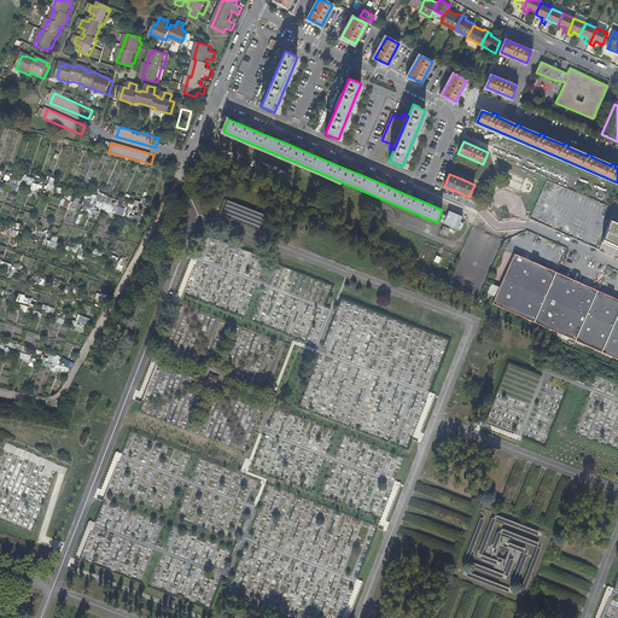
[(50,176),(45,190),(51,191),(54,179),(50,176)]
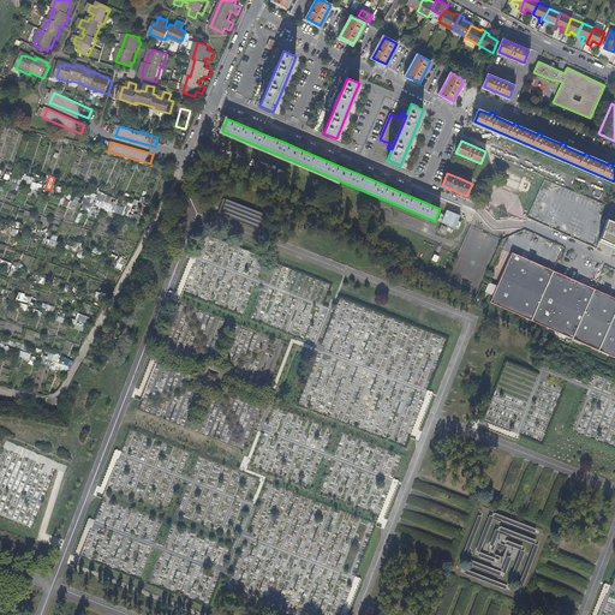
[(93,207),(130,219),(131,215),(127,214),(130,207),(123,204),(117,203),(115,206),(108,203),(111,196),(97,192),(96,195),(90,192),(88,197),(87,197),(84,204),(93,207)]
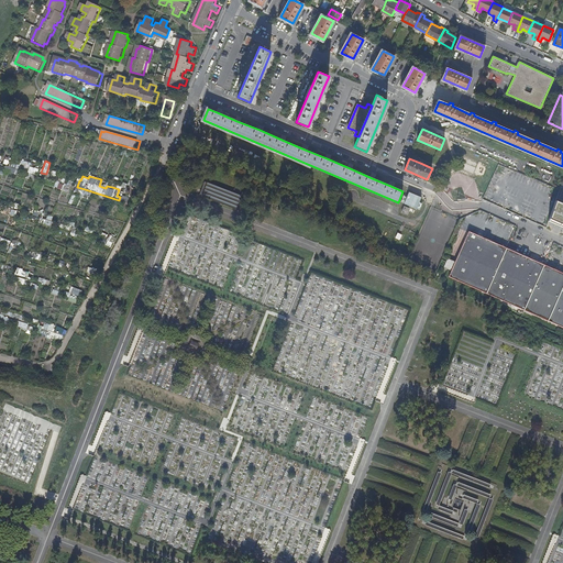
[(241,195),(205,181),(200,195),(236,209),(241,195)]
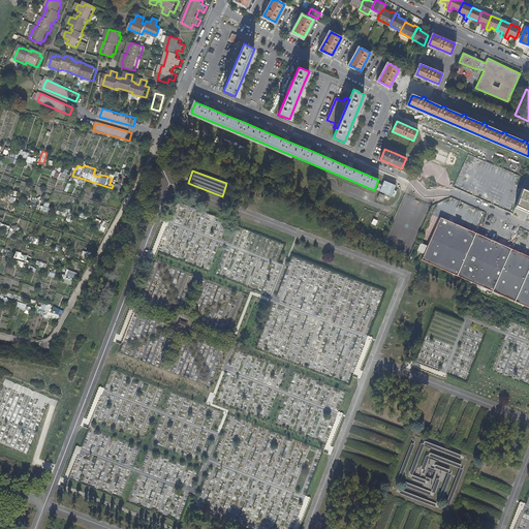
[(528,192),(523,190),(515,208),(528,214),(528,215),(528,192)]
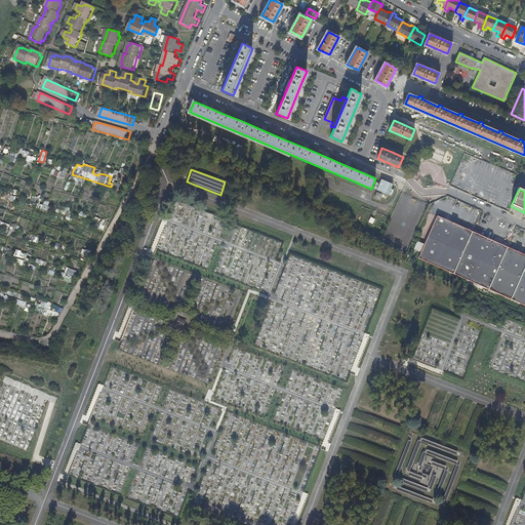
[(46,210),(47,202),(44,201),(43,205),(39,204),(38,208),(46,210)]
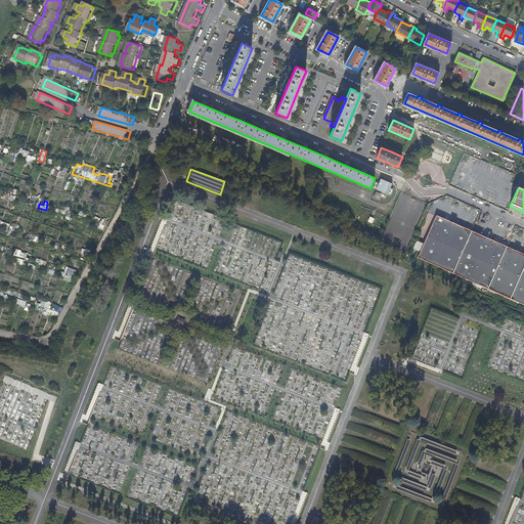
[(437,217),(436,216),(418,258),(452,274),(471,231),(437,217)]
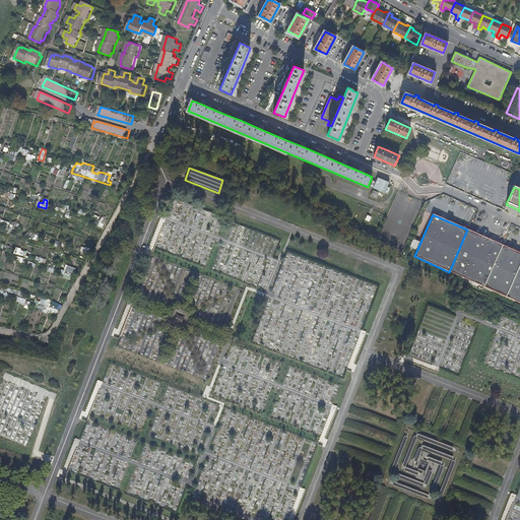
[(466,279),(484,238),(468,231),(467,230),(449,272),(466,279)]
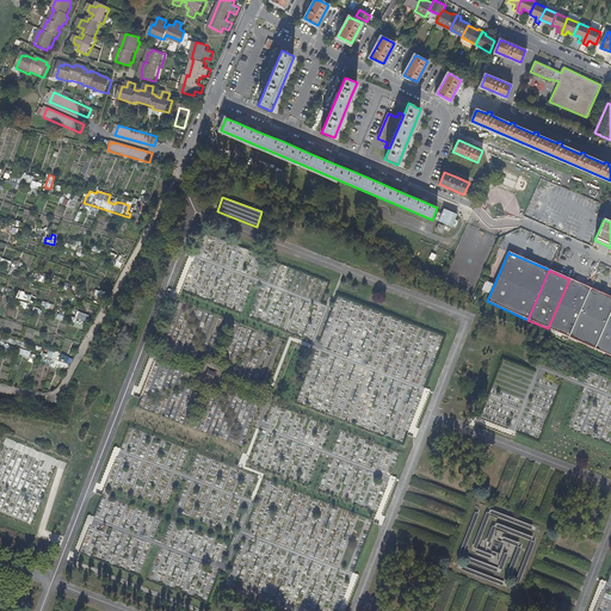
[(590,288),(569,279),(548,328),(568,338),(591,289),(590,288)]
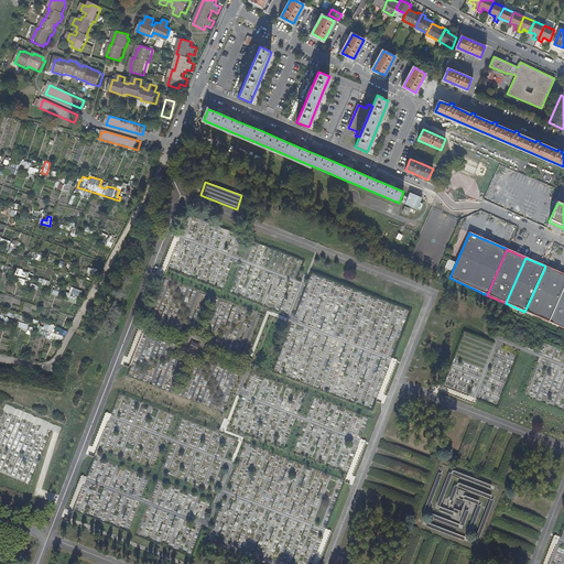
[(563,286),(563,274),(545,267),(524,312),(549,322),(563,286)]
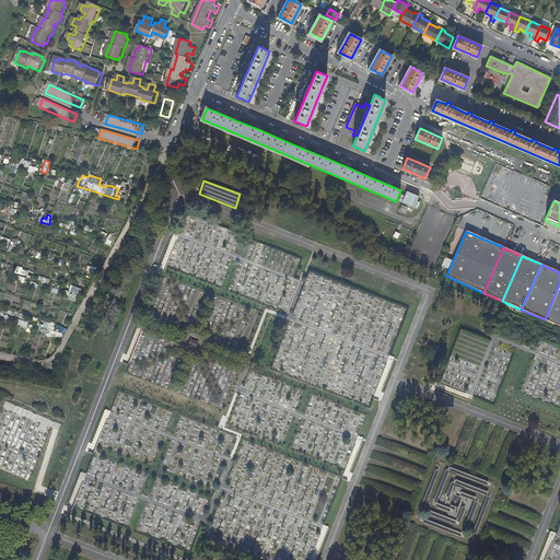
[(68,295),(67,299),(76,302),(80,288),(70,284),(68,291),(65,290),(62,294),(68,295)]
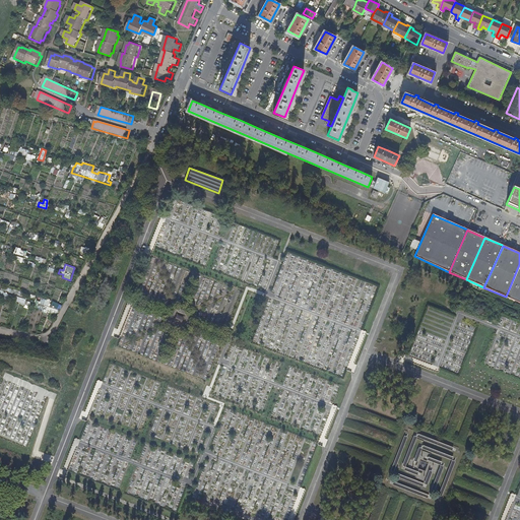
[(519,264),(506,297),(519,303),(519,264)]
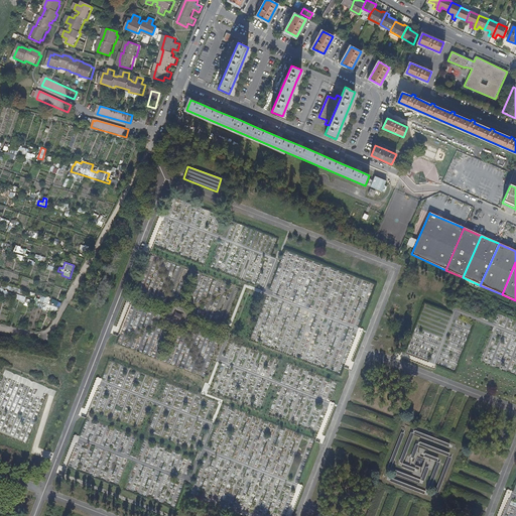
[(55,311),(58,299),(40,295),(38,304),(42,305),(41,308),(55,311)]
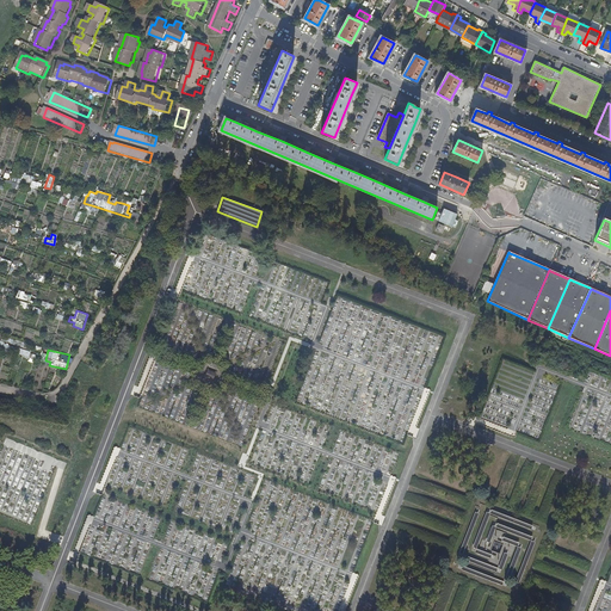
[(213,380),(216,372),(208,369),(204,376),(213,380)]
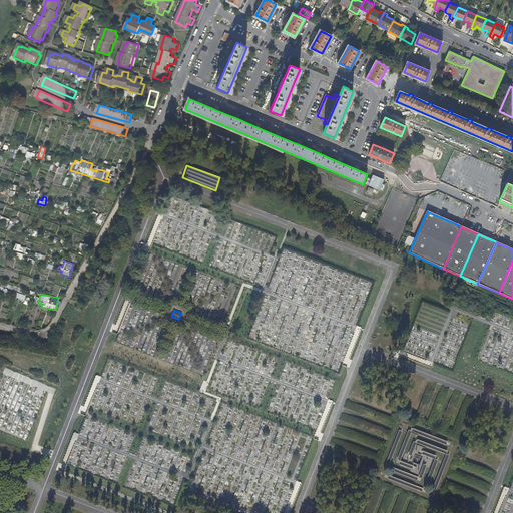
[(412,427),(411,430),(446,443),(447,440),(412,427)]
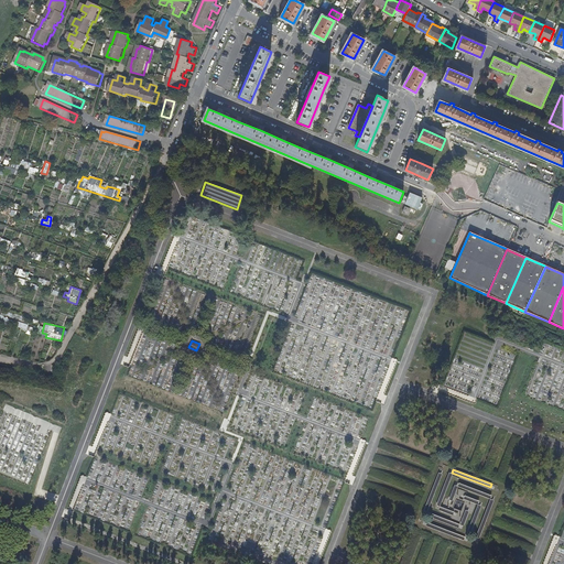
[(423,509),(426,510),(441,473),(437,472),(423,509)]
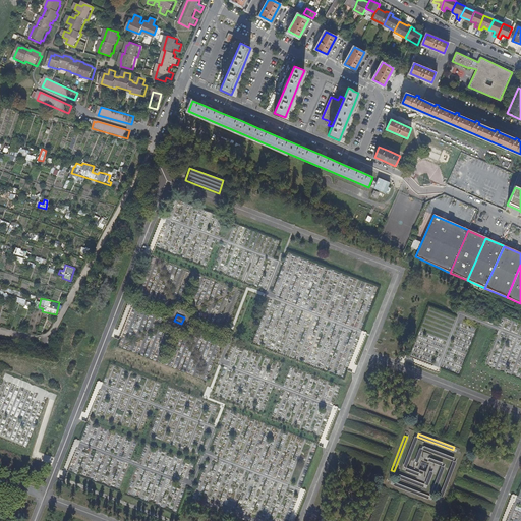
[(413,436),(402,465),(405,466),(417,437),(413,436)]
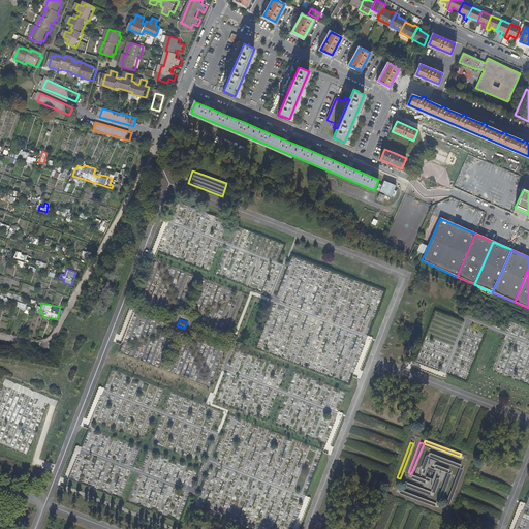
[(430,452),(429,455),(459,467),(460,464),(430,452)]
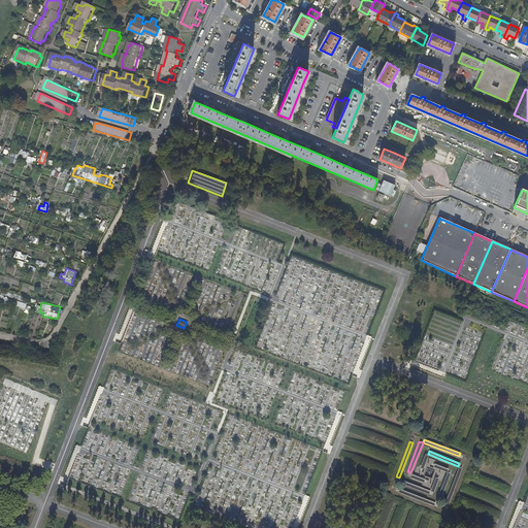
[(422,467),(428,454),(425,453),(420,466),(422,467)]
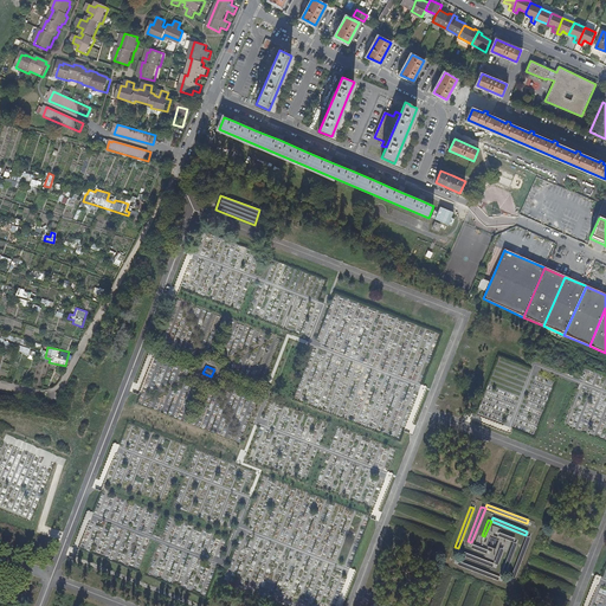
[(498,530),(497,535),(513,541),(514,537),(498,530)]
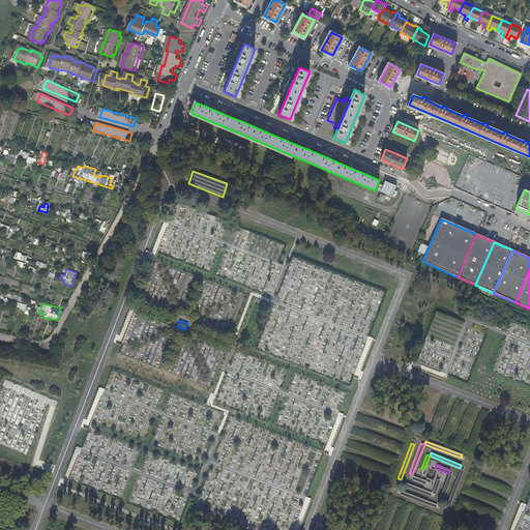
[(446,503),(449,505),(463,469),(460,468),(446,503)]
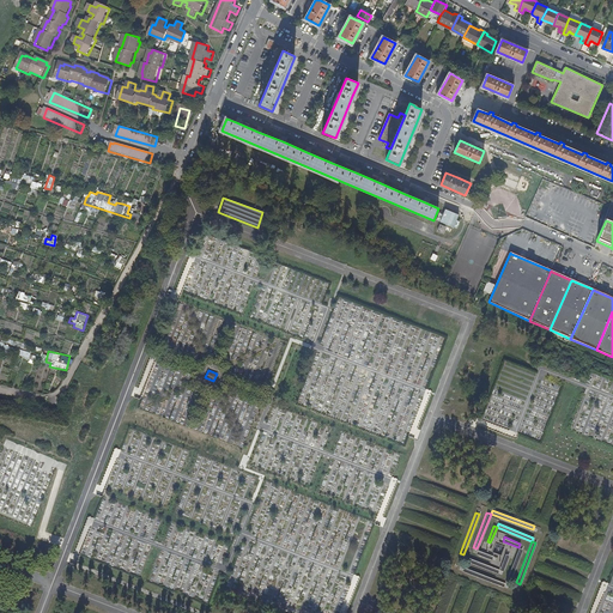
[(508,583),(522,548),(519,547),(505,582),(508,583)]
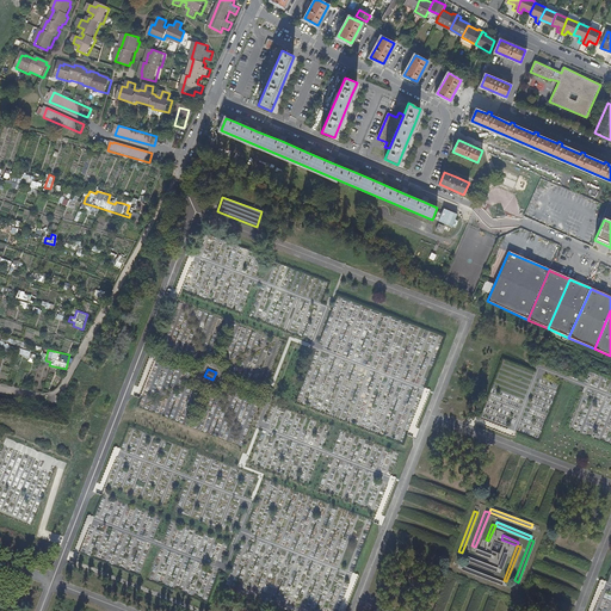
[(498,567),(501,568),(507,553),(504,551),(498,567)]
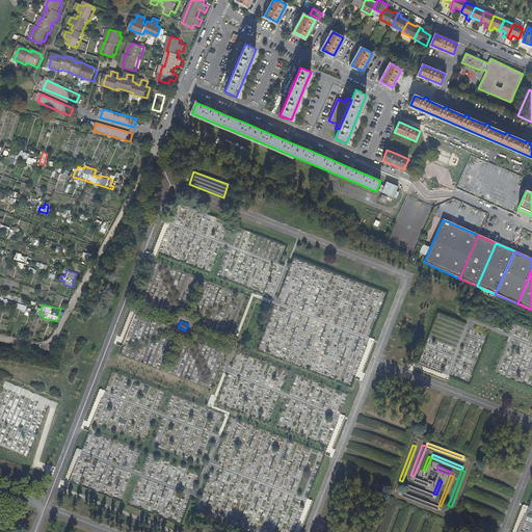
[(433,494),(402,481),(400,485),(431,497),(433,494)]
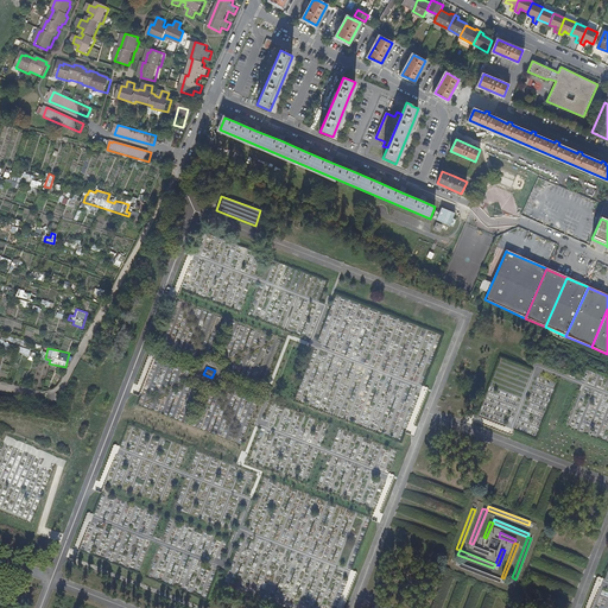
[(460,562),(457,565),(499,581),(500,577),(460,562)]
